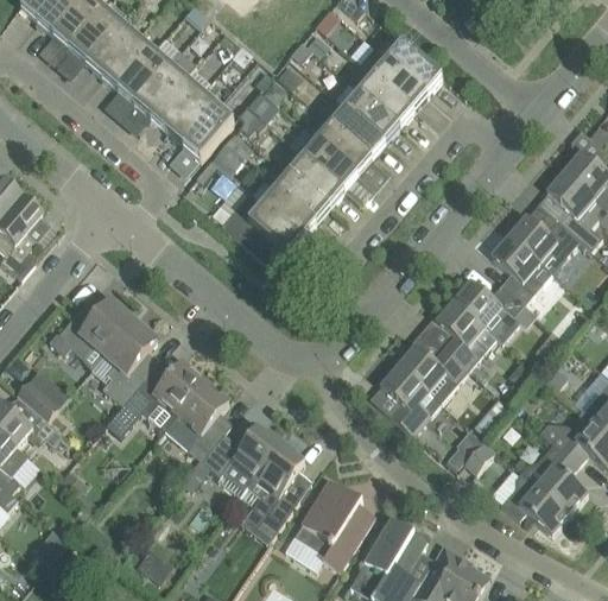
[(37,21),(56,0),(26,0),(20,7),(37,21)]
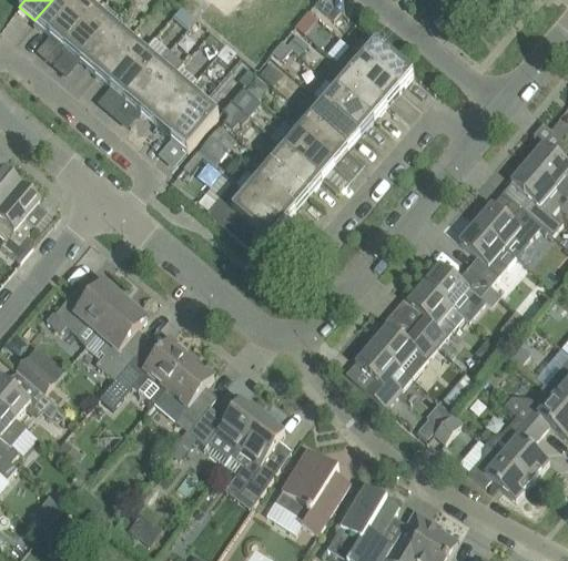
[(50,33),(79,0),(52,0),(34,20),(50,33)]
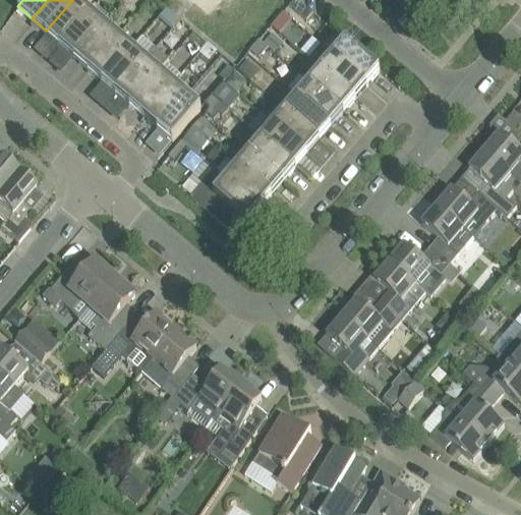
[(60,43),(89,8),(79,0),(72,0),(46,31),(60,43)]
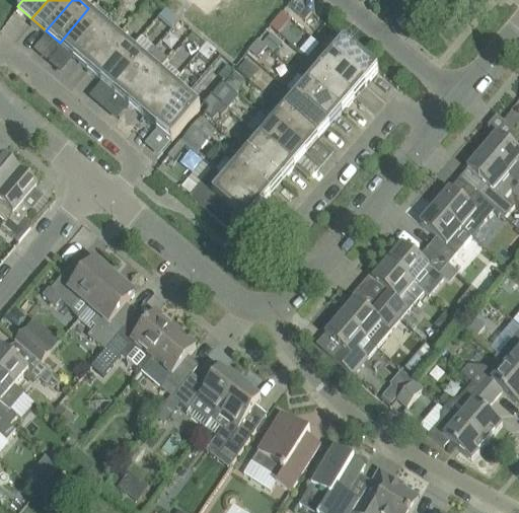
[(290,0),(288,2),(304,15),(311,8),(301,0),(290,0)]
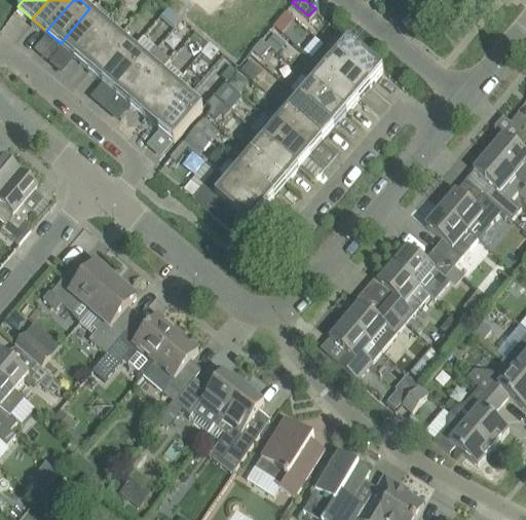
[(74,54),(104,21),(110,13),(96,2),(89,8),(61,43),(74,54)]
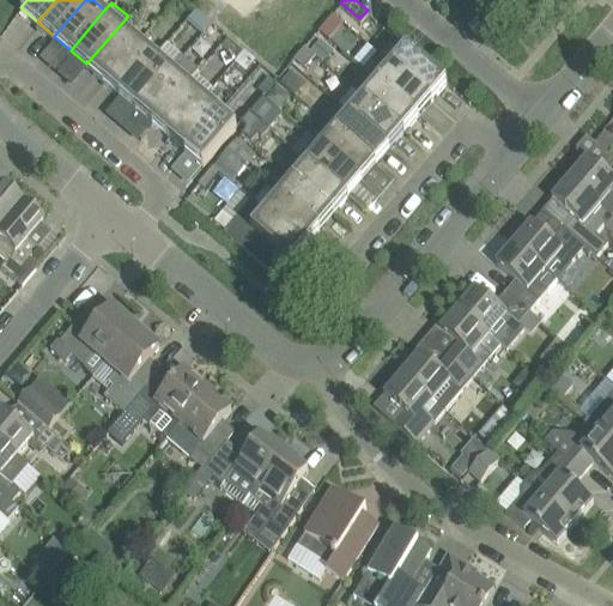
[(339,38),(350,19),(331,8),(320,28),(339,38)]
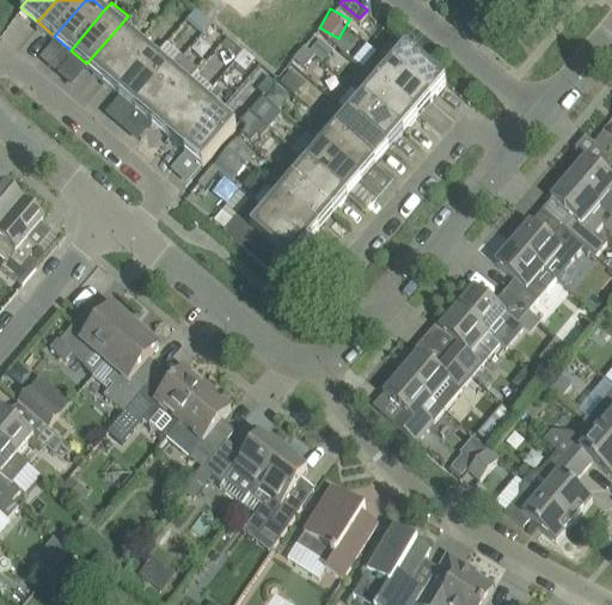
[(103,78),(138,38),(121,24),(86,63),(103,78)]
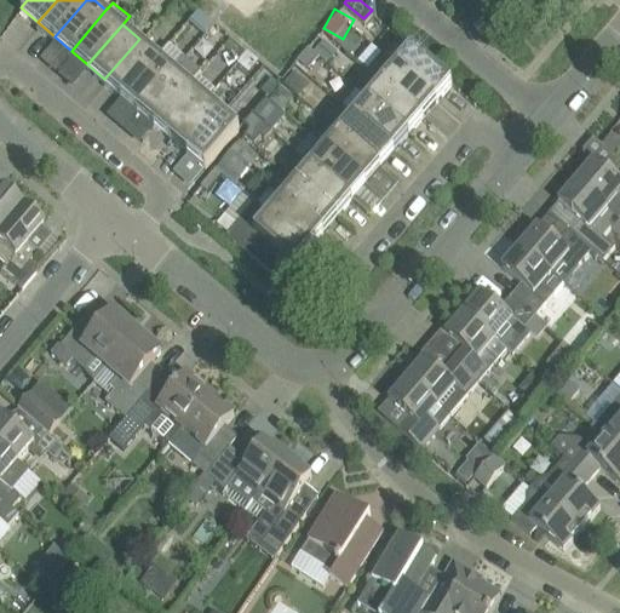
[(314,46),(325,57),(327,58),(337,47),(323,35),(314,46)]
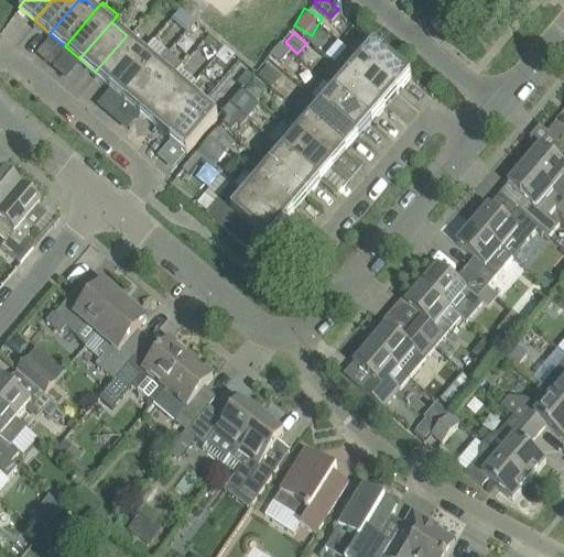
[(110,85),(141,47),(127,35),(95,72),(110,85)]
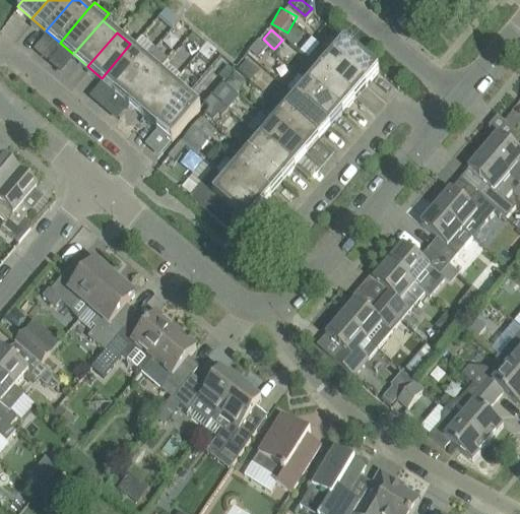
[(263,39),(259,36),(250,46),(263,57),(272,48),(263,39)]
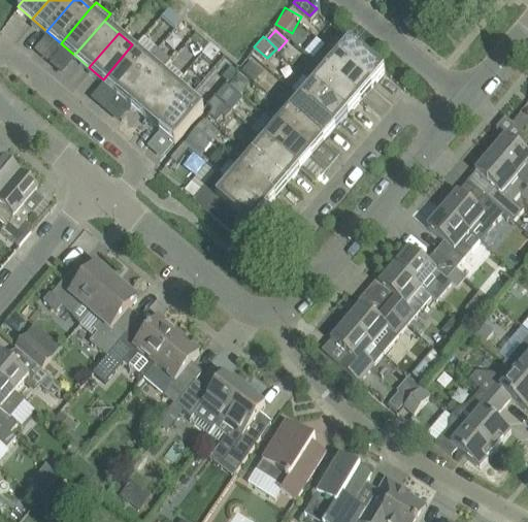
[(372,82),(385,67),(351,37),(338,53),(372,82)]
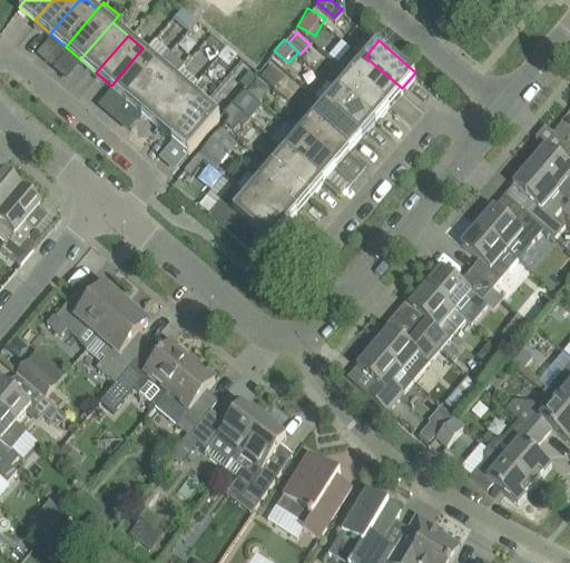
[(237,52),(227,43),(218,53),(228,62),(237,52)]
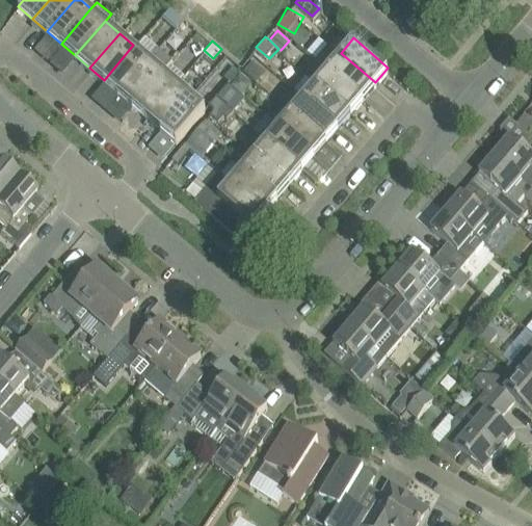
[(375,82),(341,53),(328,42),(316,56),(328,67),(363,97),(375,82)]
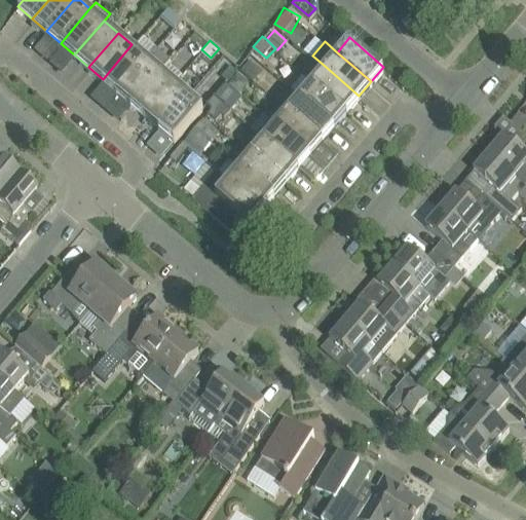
[(146,57),(132,44),(103,79),(117,90),(146,57)]
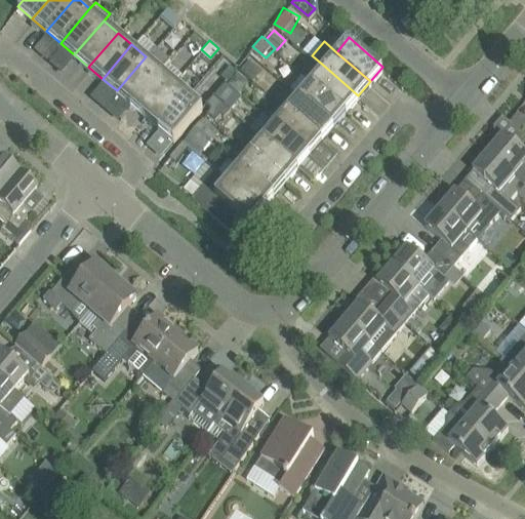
[(130,103),(160,69),(169,56),(156,44),(146,56),(117,90),(130,103)]
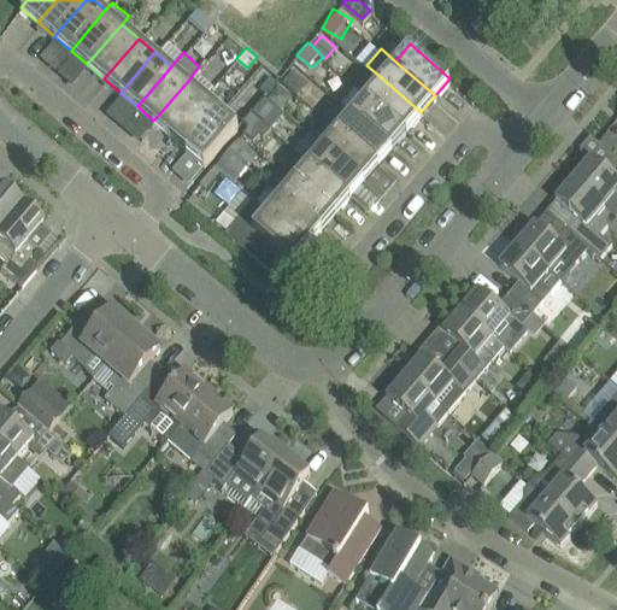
[(307,80),(293,65),(283,77),(298,91),(307,80)]
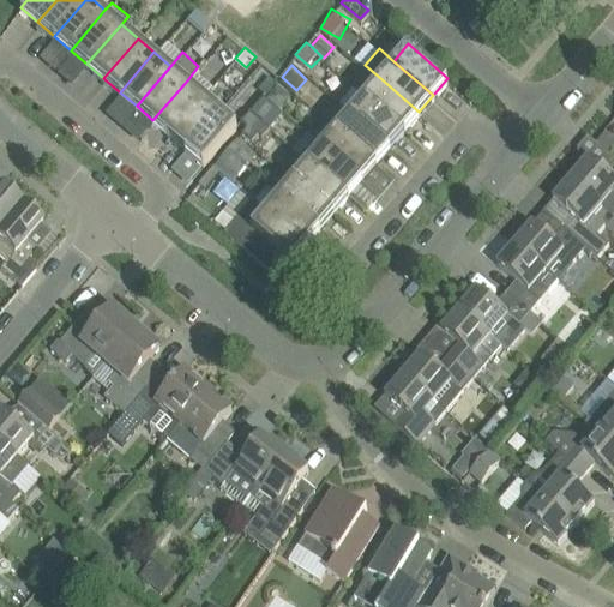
[(269,71),(258,84),(266,90),(276,78),(269,71)]
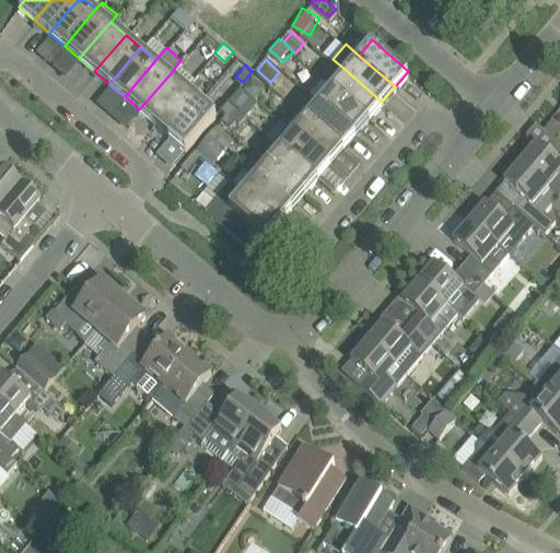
[(369,117),(382,102),(346,70),(333,85),(369,117)]
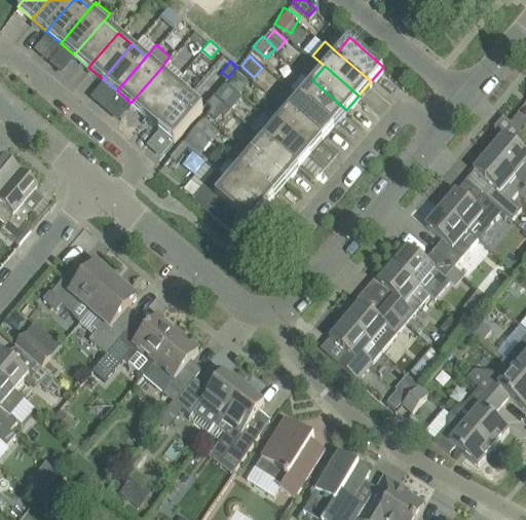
[(145,115),(175,80),(160,69),(130,103),(145,115)]
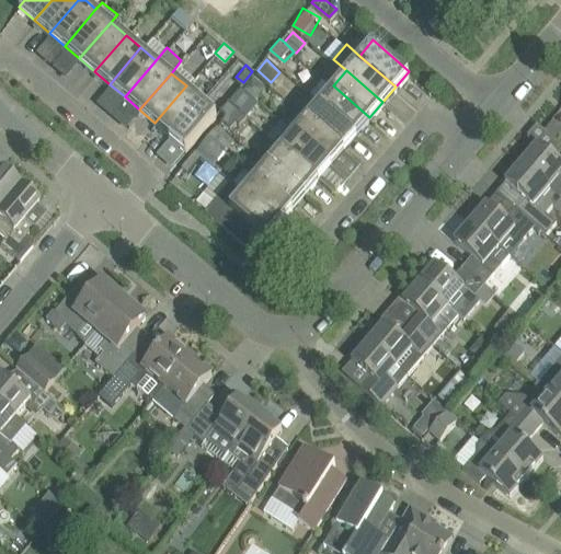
[(265,85),(253,74),(242,87),(254,96),(265,85)]
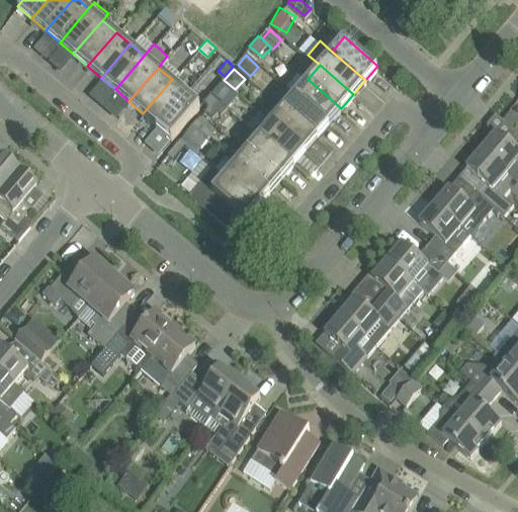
[(115,112),(125,100),(99,79),(89,92),(115,112)]
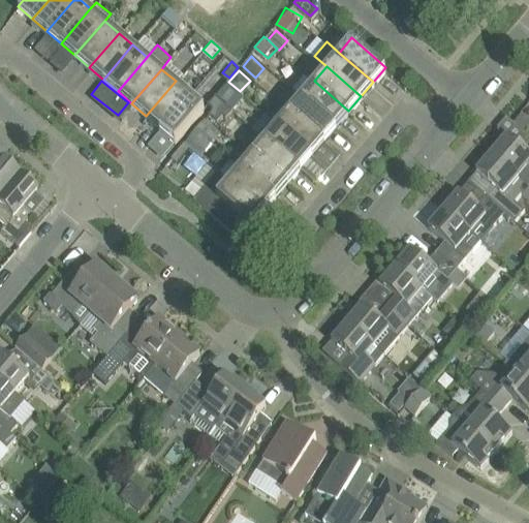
[(160,128),(189,93),(176,81),(146,116),(160,128)]
